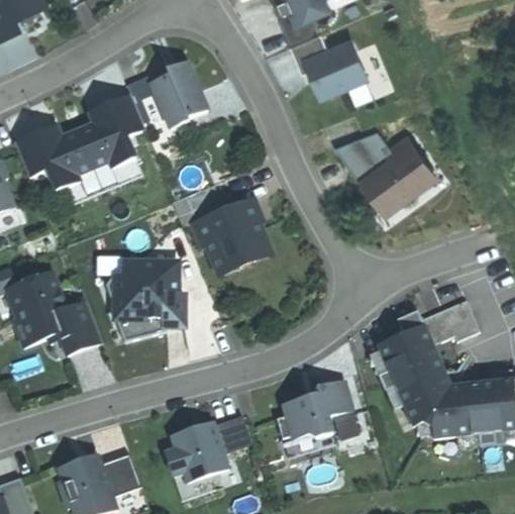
[(0,38),(23,27),(20,21),(27,18),(37,13),(35,9),(30,0),(0,0),(0,38)]
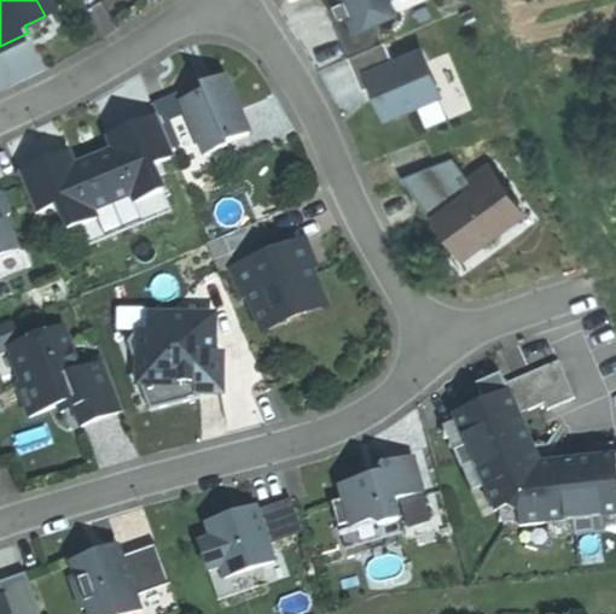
[(56,5),(53,0),(36,0),(42,11),(56,5)]
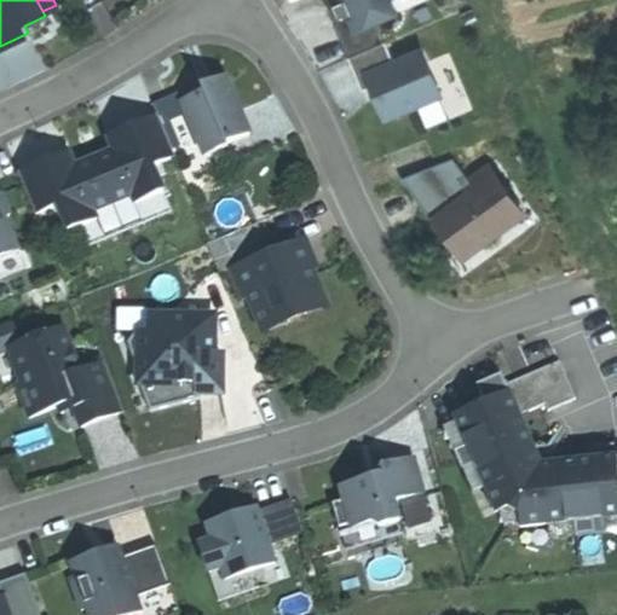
[(329,0),(335,12),(338,17),(333,19),(347,53),(381,39),(373,19),(396,10),(391,0),(329,0)]
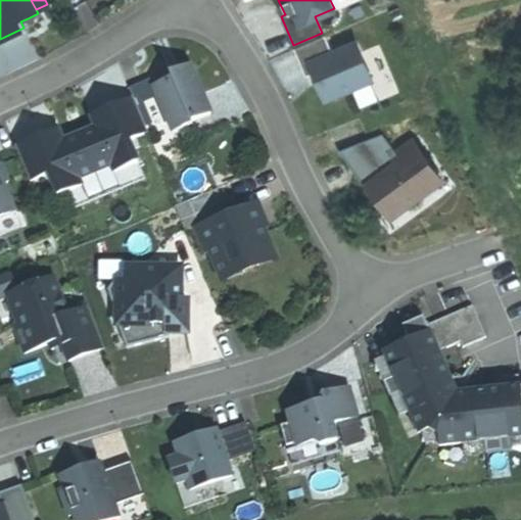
[(323,32),(322,33),(293,45),(304,73),(314,68),(317,76),(325,96),(370,77),(354,40),(331,50),(323,32)]
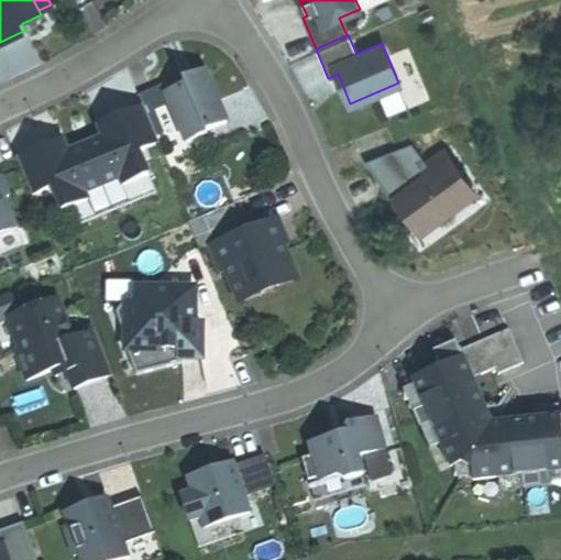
[(180,81),(163,89),(184,139),(205,130),(204,127),(223,118),(202,67),(191,72),(194,76),(180,81)]
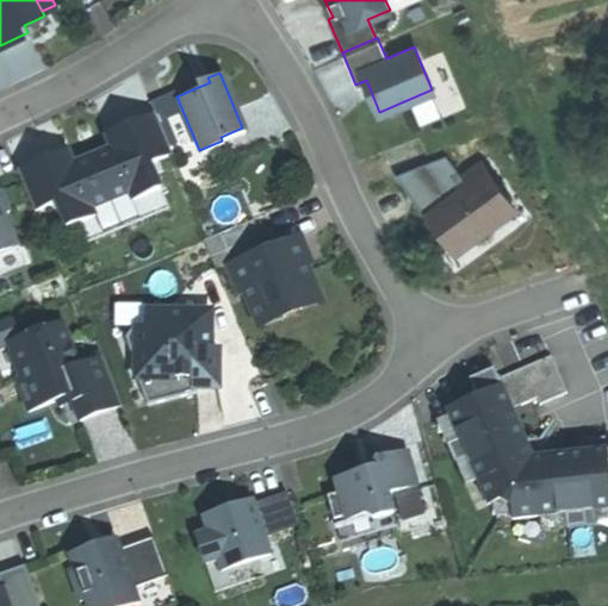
[(109,144),(90,152),(109,198),(126,189),(130,198),(157,186),(147,160),(169,150),(153,111),(118,125),(122,133),(106,139),(109,144)]
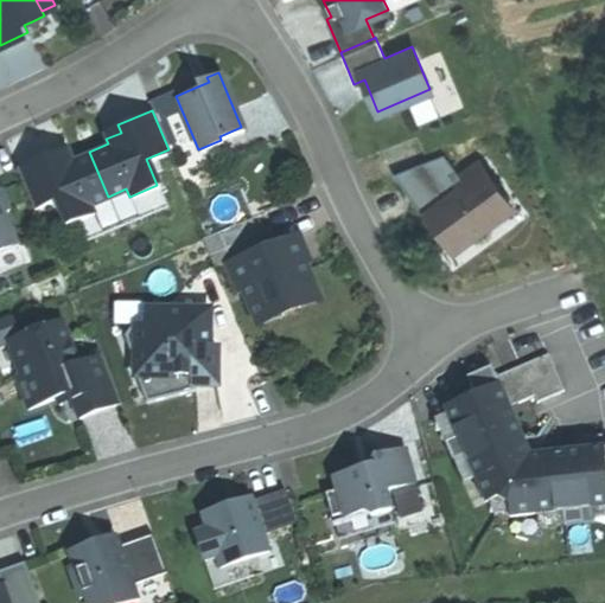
[(102,130),(106,139),(121,133),(118,124),(110,127),(102,130)]
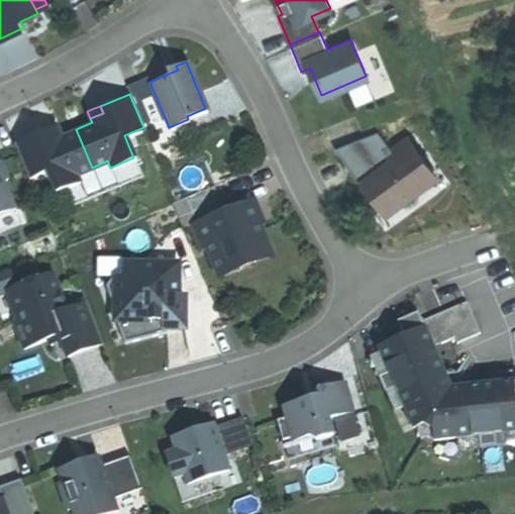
[(194,132),(188,119),(169,127),(175,140),(194,132)]
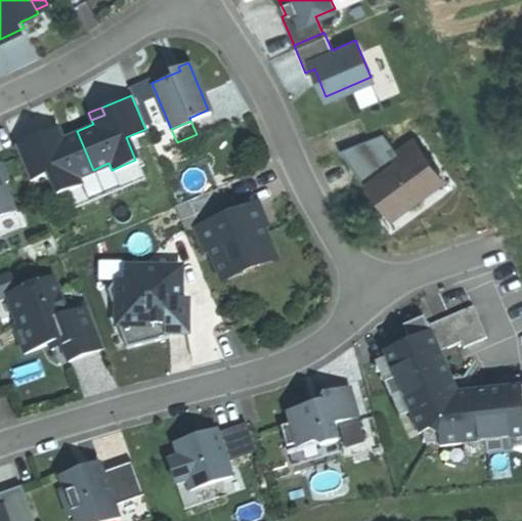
[(49,129),(43,132),(46,139),(59,133),(56,126),(49,129)]
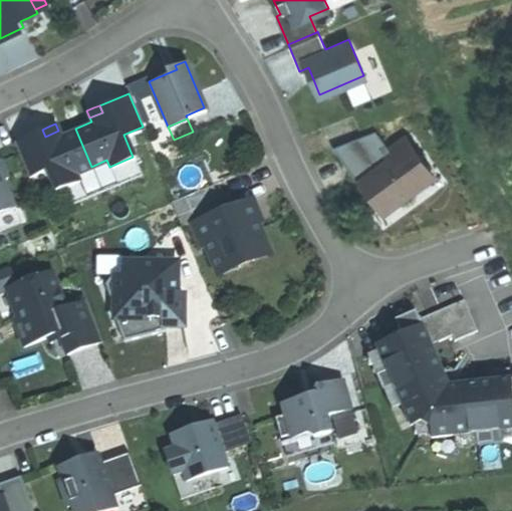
[(46,167),(54,189),(77,179),(75,173),(91,167),(75,129),(59,135),(58,131),(45,137),(42,130),(13,142),(27,175),(46,167)]
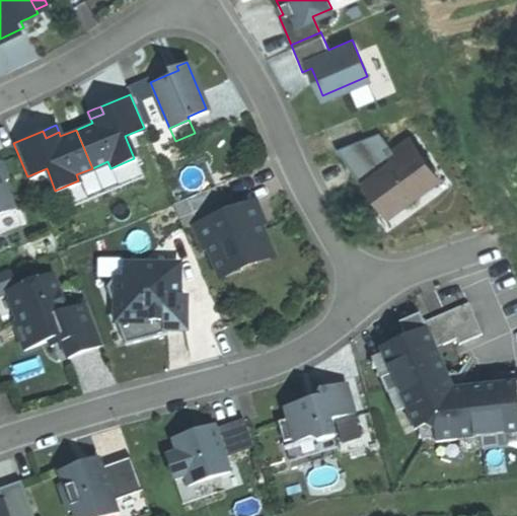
[(412,140),(358,179),(385,216),(439,177),(412,140)]
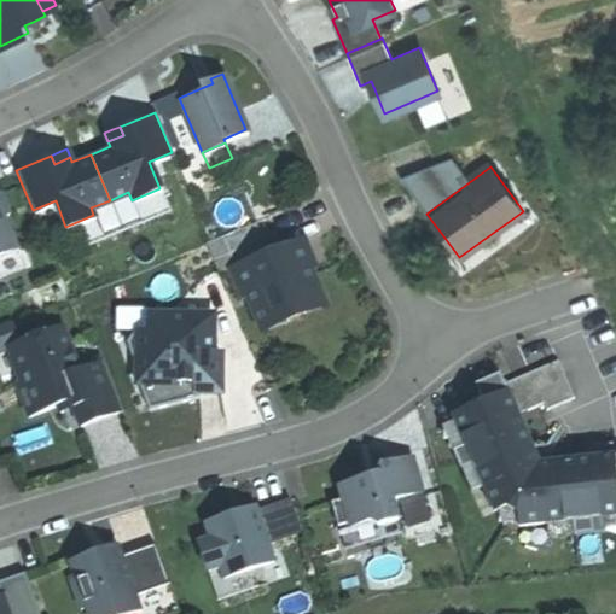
[(168,208),(160,188),(132,200),(128,192),(110,200),(121,227),(168,208)]
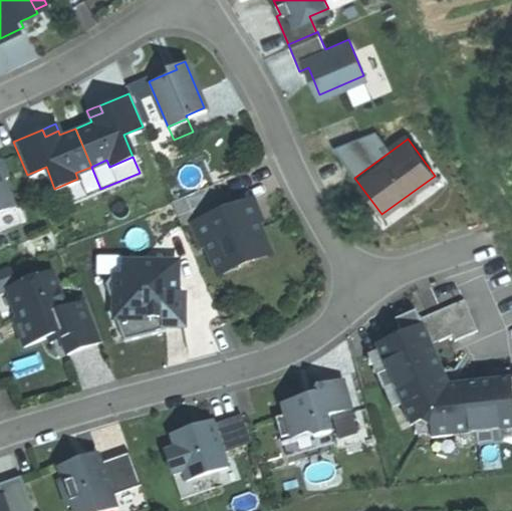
[(0,210),(13,205),(1,177),(5,175),(0,163),(0,210)]
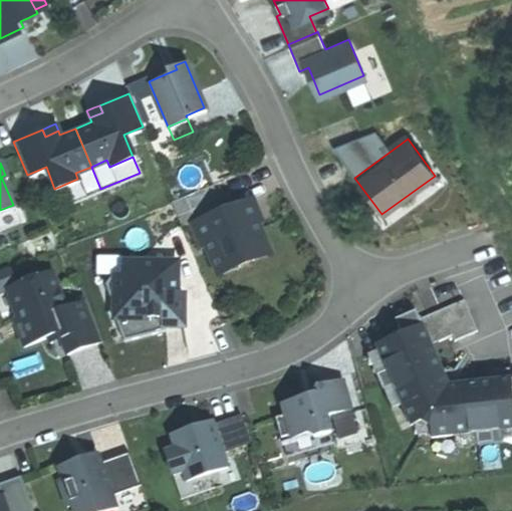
[(61,205),(100,189),(91,167),(75,173),(77,179),(54,189),(61,205)]
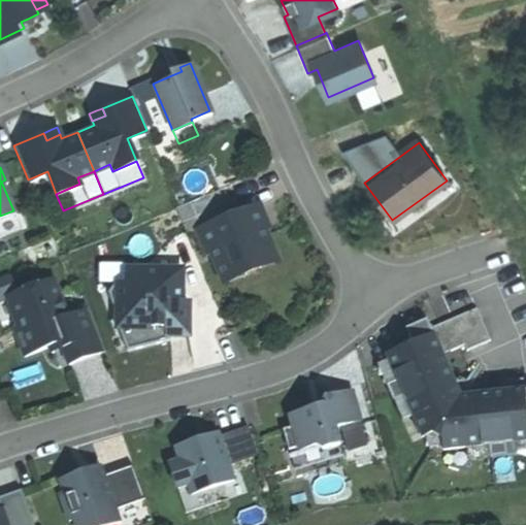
[(217,187),(173,204),(186,233),(201,226),(229,215),(217,187)]
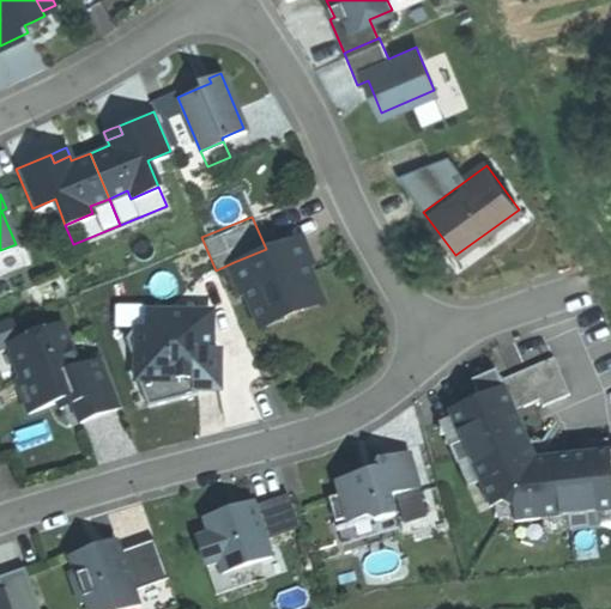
[(295,237),(266,249),(234,262),(255,316),(277,306),(274,300),(288,294),(314,284),(295,237)]
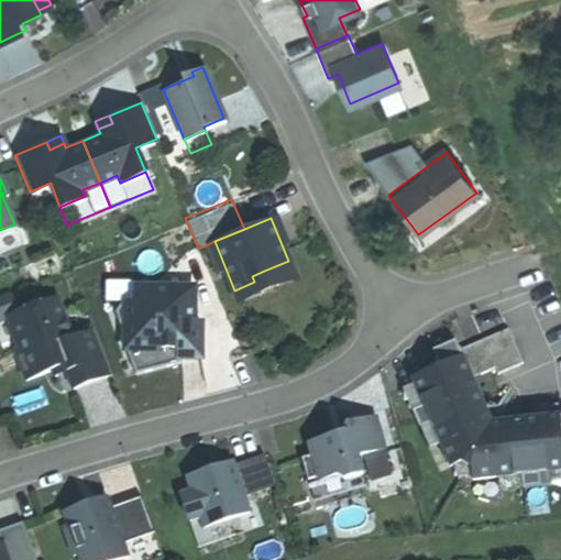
[(183,298),(183,284),(133,284),(133,299),(121,299),(113,309),(119,322),(124,322),(124,346),(134,372),(157,365),(180,360),(180,353),(199,353),(199,319),(193,319),(191,298),(183,298)]
